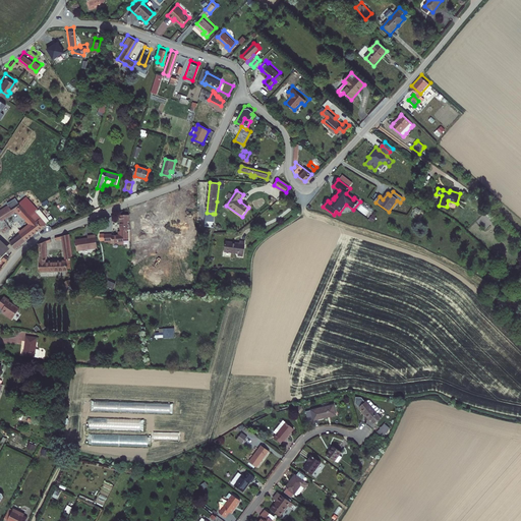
[(26,195),(23,198),(34,210),(37,207),(26,195)]
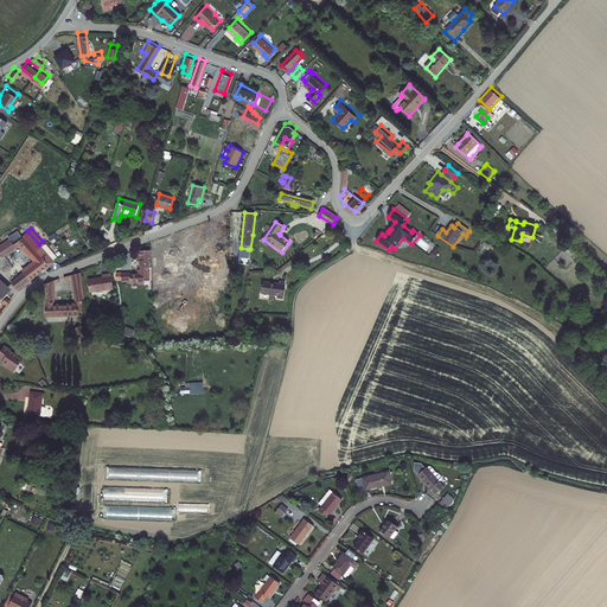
[(11,240),(0,246),(0,256),(1,257),(20,246),(36,263),(24,273),(31,280),(53,261),(57,257),(51,250),(48,254),(42,248),(39,244),(27,231),(21,236),(13,242),(11,240)]
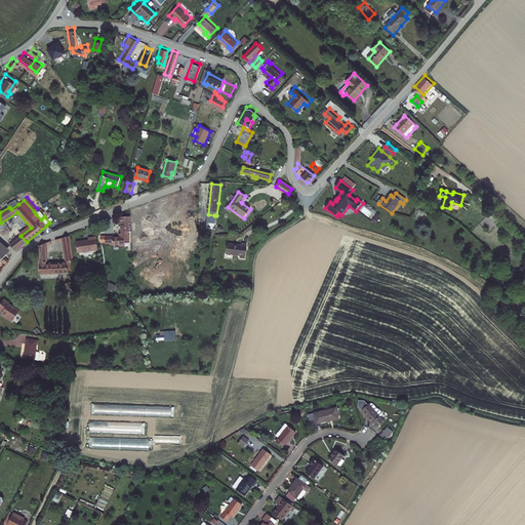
[(143,212),(137,212),(137,216),(132,216),(132,224),(135,224),(136,243),(158,242),(158,236),(144,237),(143,212)]
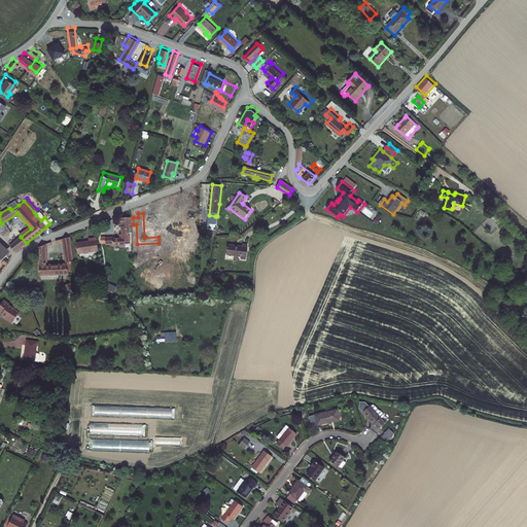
[(113,238),(106,238),(106,245),(109,245),(110,247),(114,247),(114,246),(120,246),(120,245),(126,245),(125,243),(129,243),(129,233),(132,233),(131,218),(121,218),(123,235),(120,235),(120,239),(113,239),(113,238)]
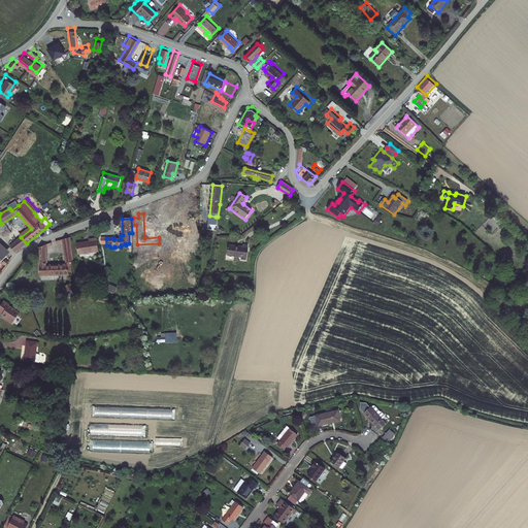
[(27,243),(21,237),(10,245),(17,253),(27,243)]
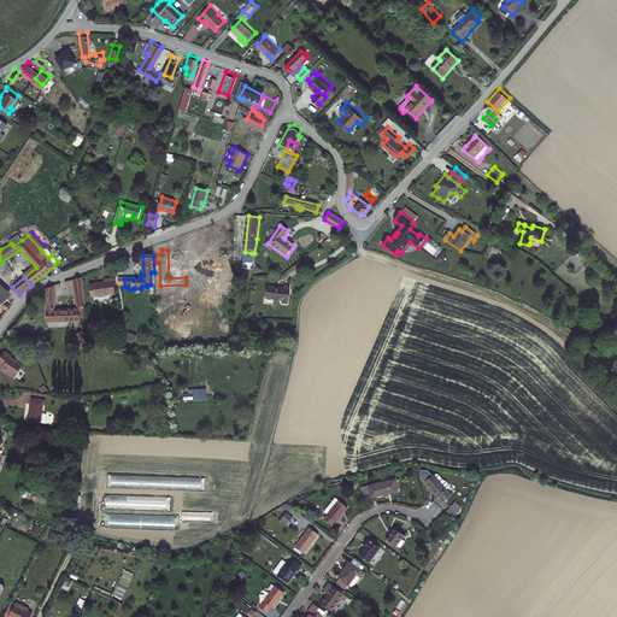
[(82,278),(66,281),(68,286),(71,285),(72,291),(76,291),(80,309),(87,307),(82,278)]
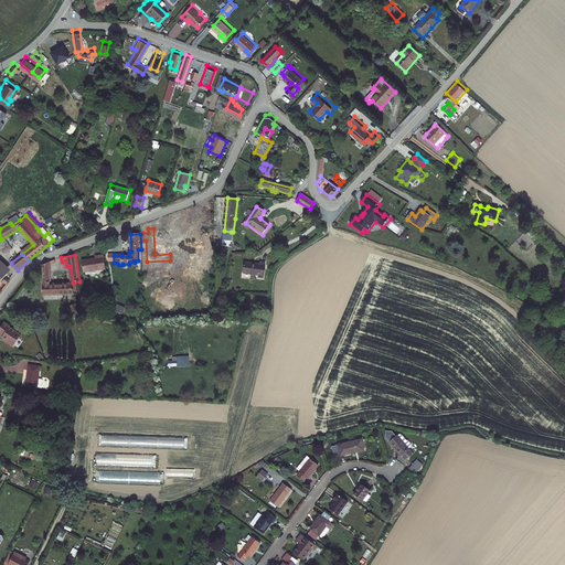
[(95,259),(82,260),(84,273),(106,269),(104,255),(95,256),(95,259)]
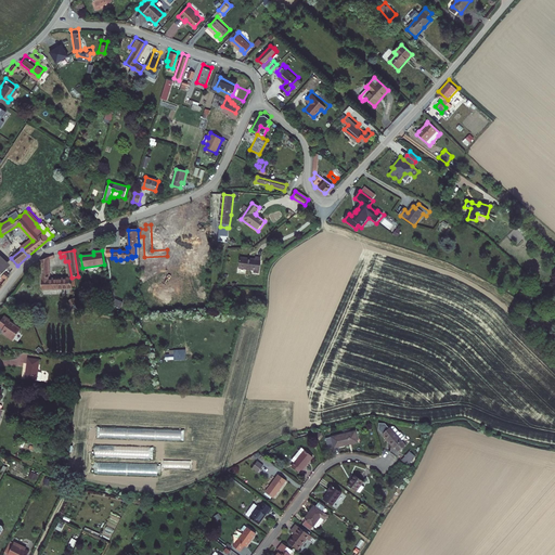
[(53,255),(41,261),(42,291),(72,289),(72,279),(50,280),(49,260),(53,259),(53,255)]
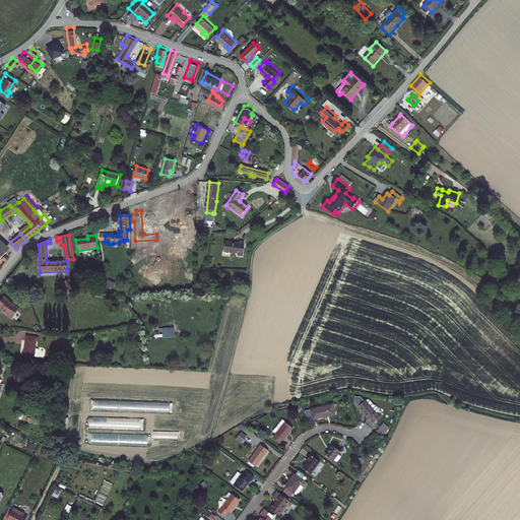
[(0,259),(9,250),(0,241),(0,259)]
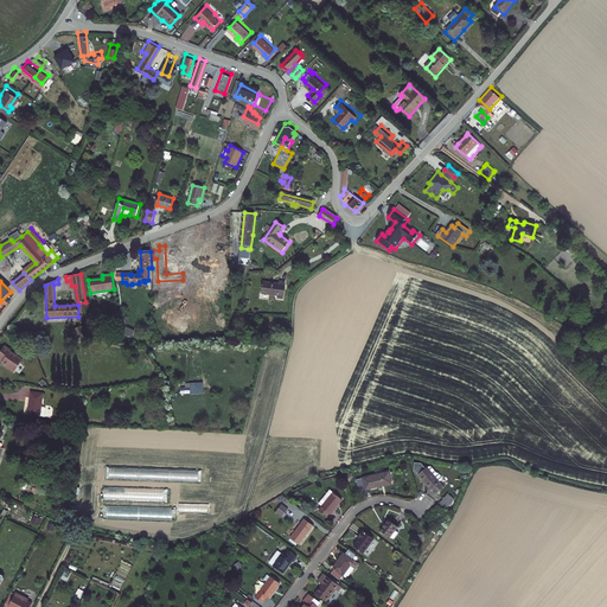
[(280,286),(263,285),(262,295),(279,298),(278,301),(283,301),(286,283),(280,282),(280,286)]
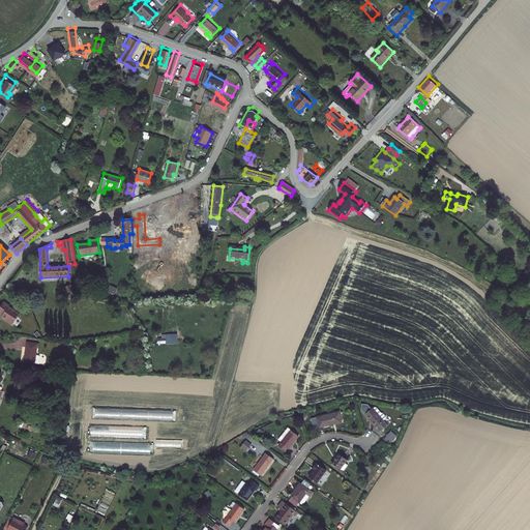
[(70,284),(64,287),(67,293),(68,293),(69,296),(74,294),(72,291),(72,290),(76,288),(72,284),(70,285),(70,284)]
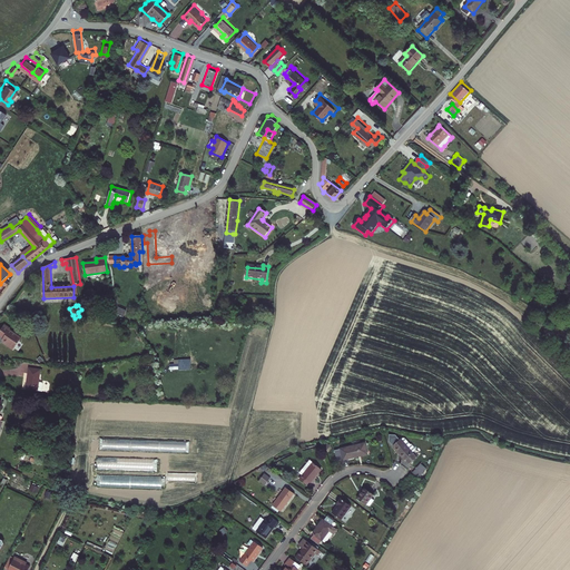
[(13,349),(21,337),(10,328),(11,327),(5,323),(0,330),(0,334),(3,337),(2,338),(7,342),(6,343),(13,349)]
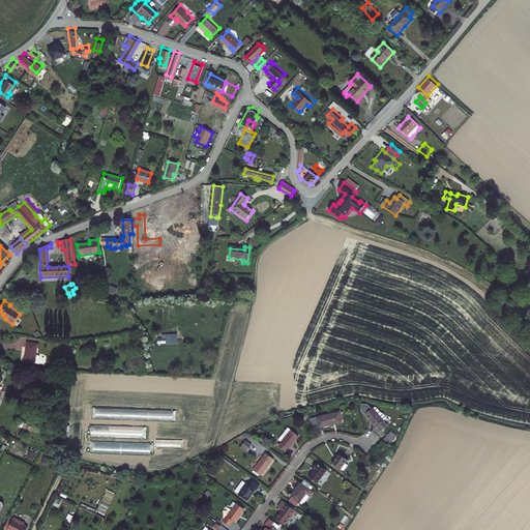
[(36,340),(26,337),(22,357),(33,359),(36,340)]
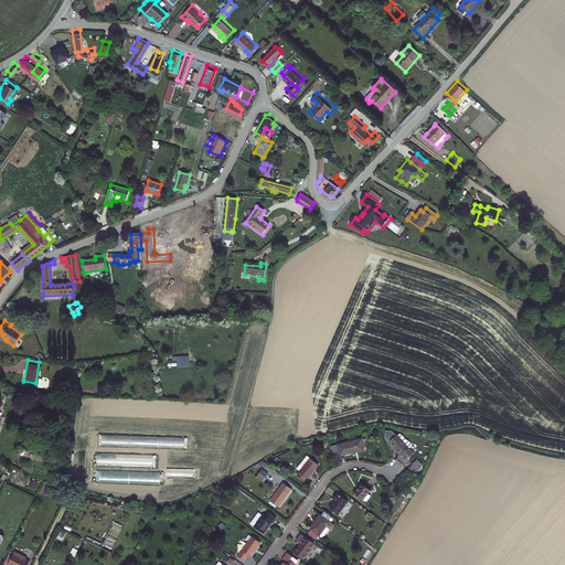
[(397,429),(388,436),(401,450),(402,449),(406,454),(413,447),(408,441),(412,439),(407,433),(403,436),(397,429)]
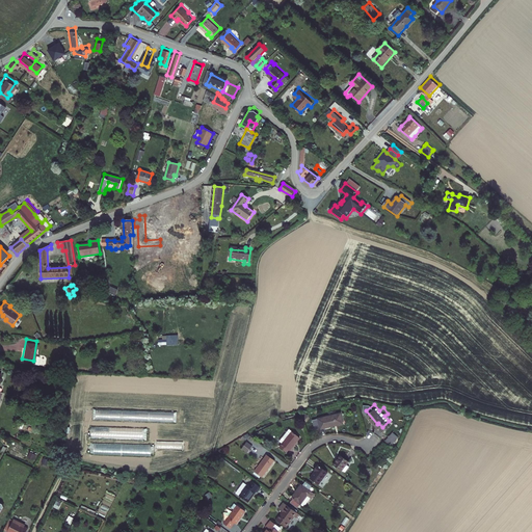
[(340,409),(317,416),(320,426),(328,424),(328,423),(342,420),(340,409)]
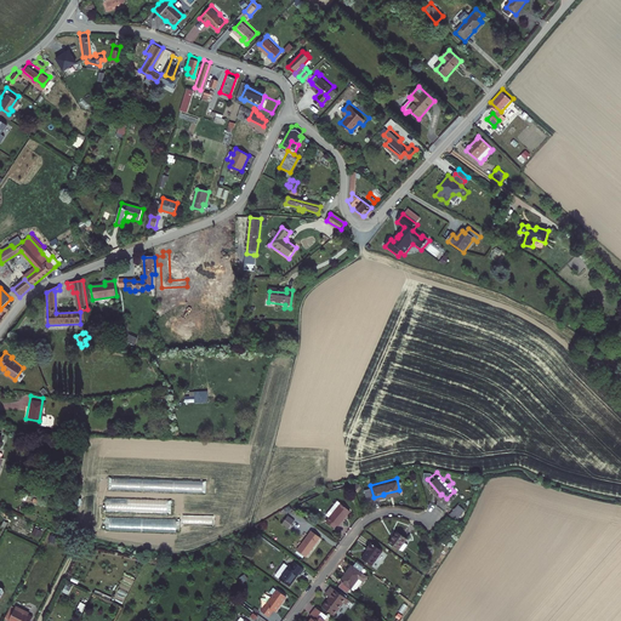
[(326,516),(324,520),(331,525),(334,523),(336,524),(347,508),(334,497),(323,513),(326,516)]
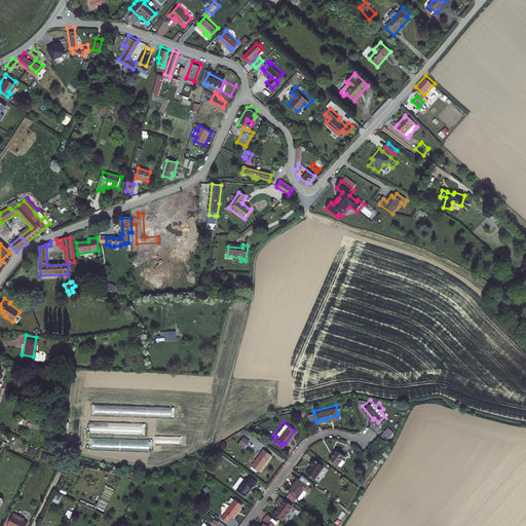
[(388,426),(381,436),(386,440),(393,431),(388,426)]
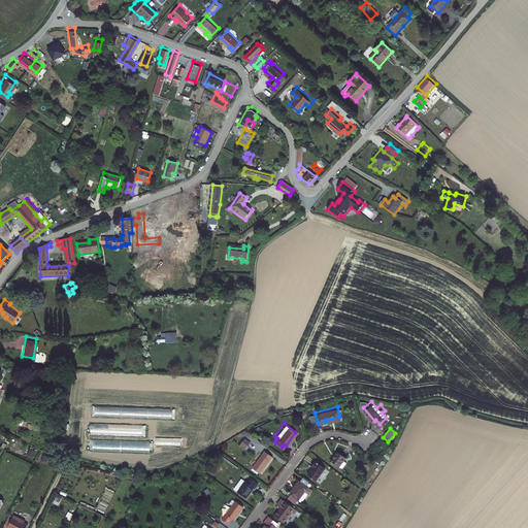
[(249,441),(242,437),(238,444),(243,449),(249,441)]
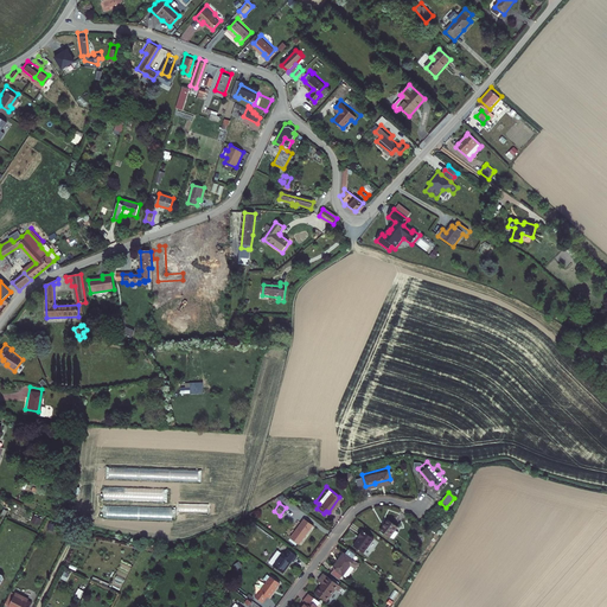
[(311,523),(302,517),(289,535),(298,541),(311,523)]
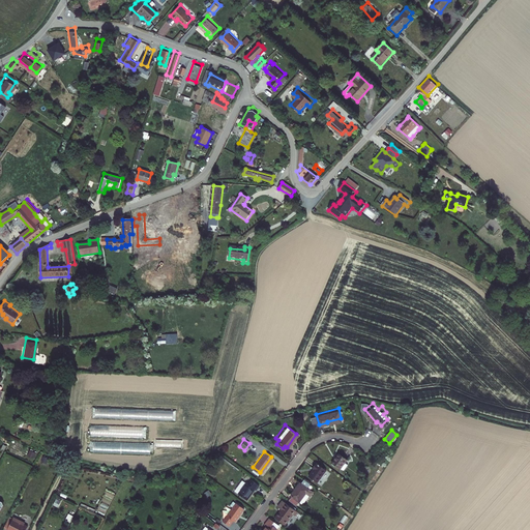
[(345,458),(336,451),(329,462),(339,468),(345,458)]
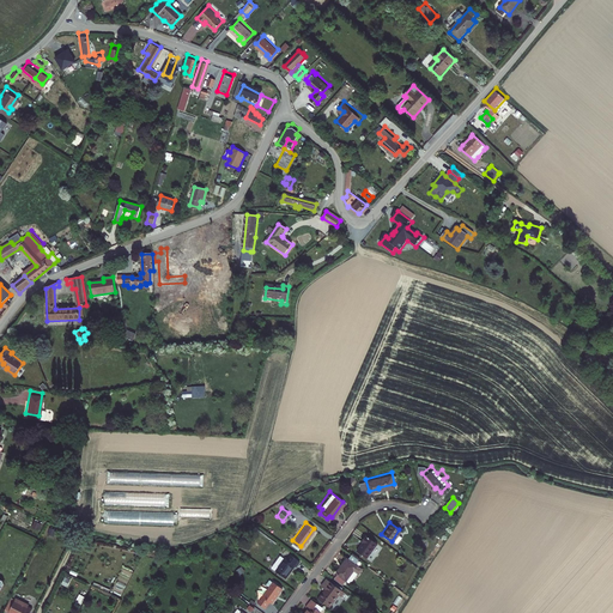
[(376,542),(364,534),(359,540),(362,541),(357,550),(365,557),(376,542)]
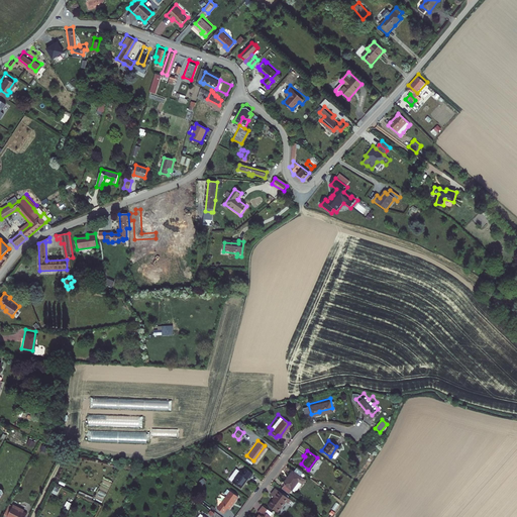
[(239,471),(234,466),(226,477),(239,486),(246,476),(247,476),(251,472),(243,466),(239,471)]
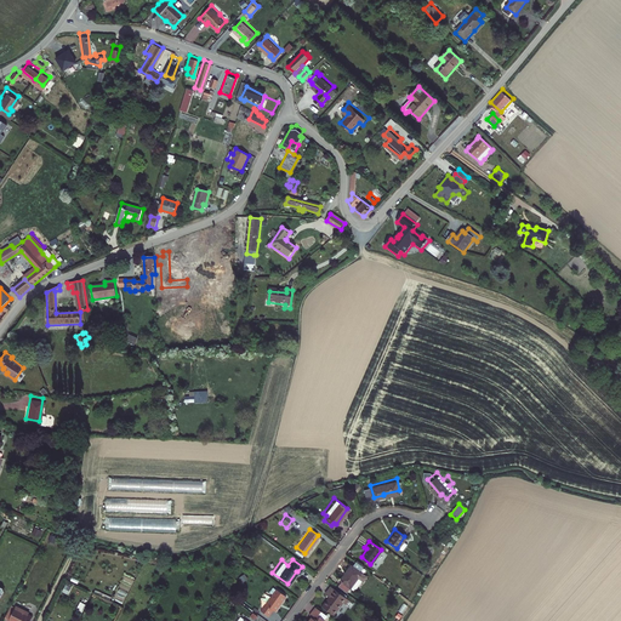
[(351,563),(349,563),(339,577),(348,585),(357,574),(360,577),(362,579),(365,574),(358,569),(362,564),(354,559),(351,563)]
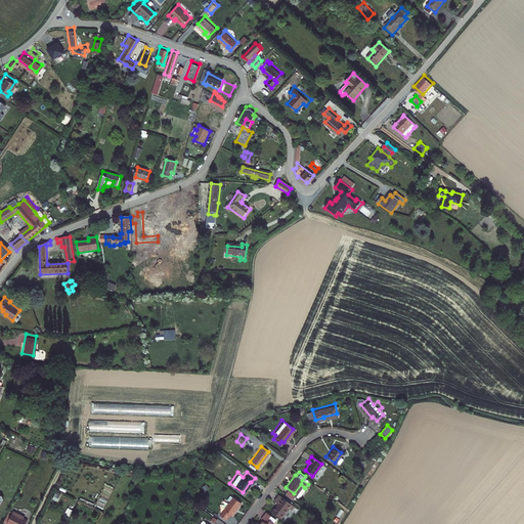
[(301,484),(294,493),(297,496),(304,487),(301,484)]
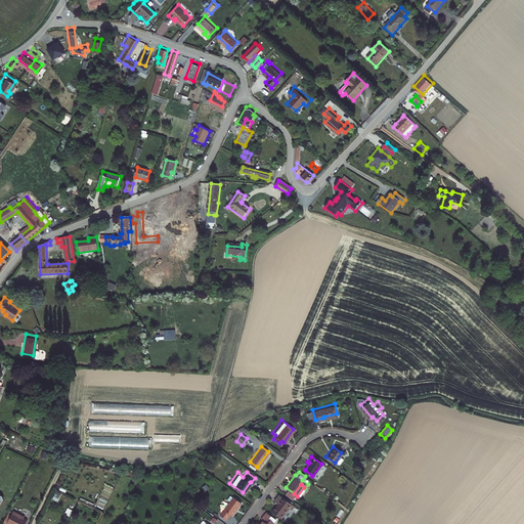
[(231,495),(228,493),(225,497),(228,500),(219,514),(224,518),(228,513),(230,514),(239,500),(231,495)]
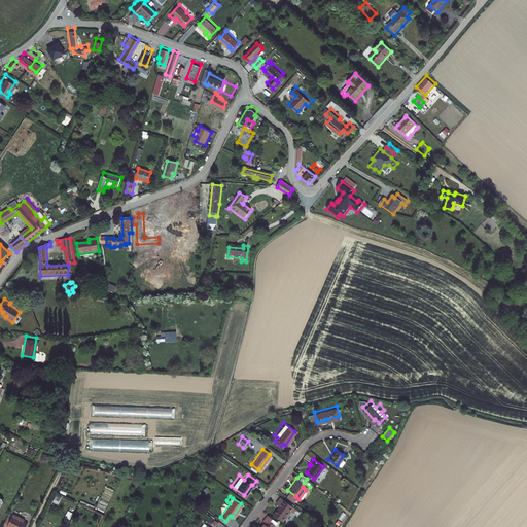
[(292,505),(279,496),(275,502),(278,504),(272,513),(281,520),(292,505)]
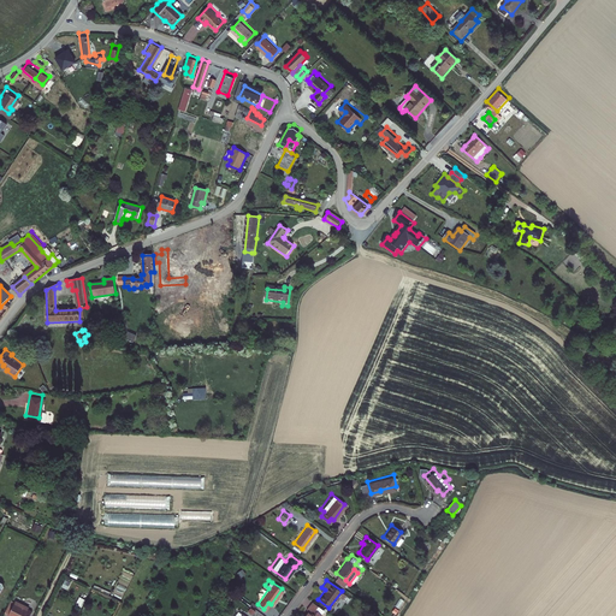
[(29,608),(16,602),(16,603),(10,600),(10,602),(4,612),(9,615),(7,615),(30,615),(33,612),(28,610),(29,608)]
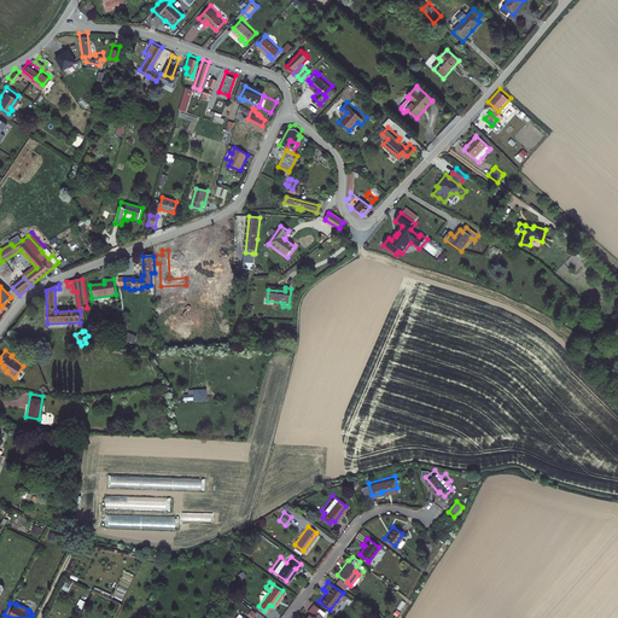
[(305,610),(308,612),(303,617),(318,617),(324,611),(312,602),(305,610)]
